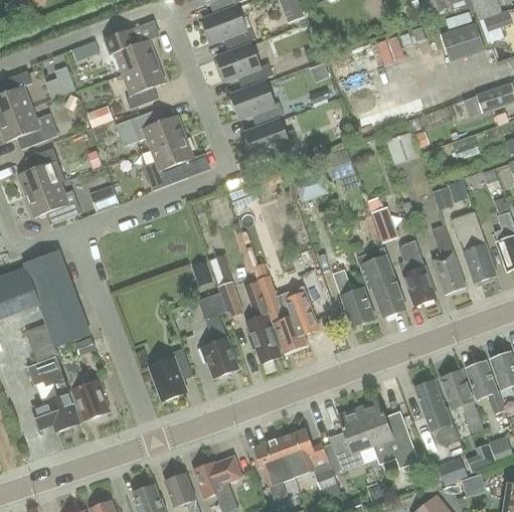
[(194,0),(196,4),(205,0),(207,0),(212,11),(240,0),(194,0)]
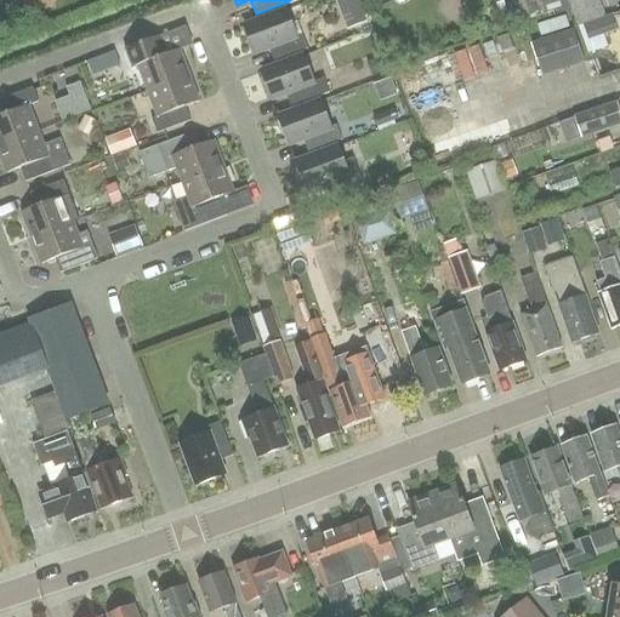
[(335,0),(345,24),(365,16),(359,0),(335,0)]
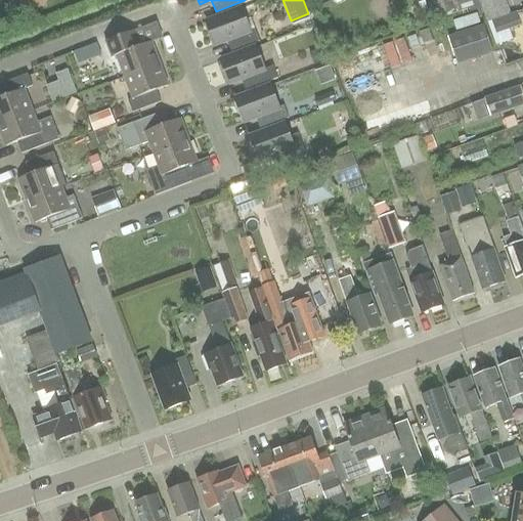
[(432,0),(437,16),(477,3),(475,0),(432,0)]
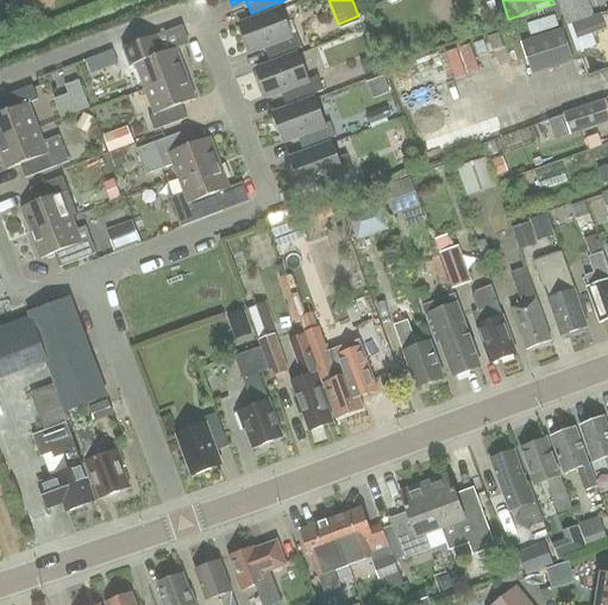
[(593,14),(587,0),(558,0),(568,23),(572,21),(593,14)]
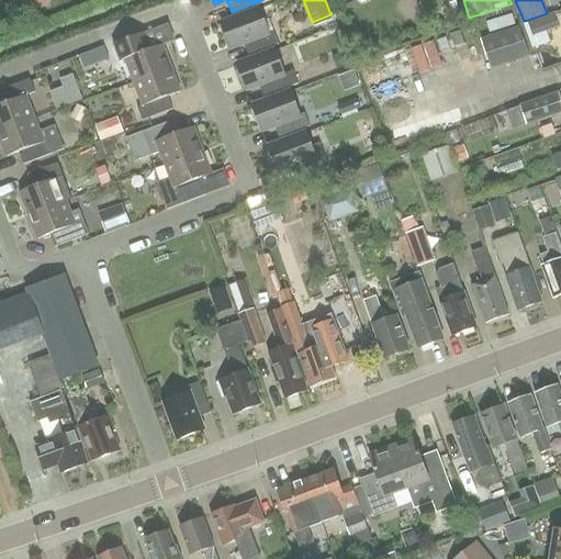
[(267,31),(258,7),(221,21),(229,45),(243,41),(247,53),(278,42),(272,29),(267,31)]
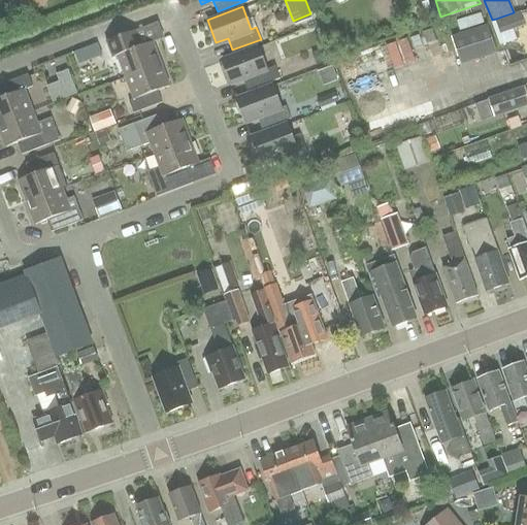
[(496,19),(499,28),(523,20),(519,10),(514,12),(496,19)]
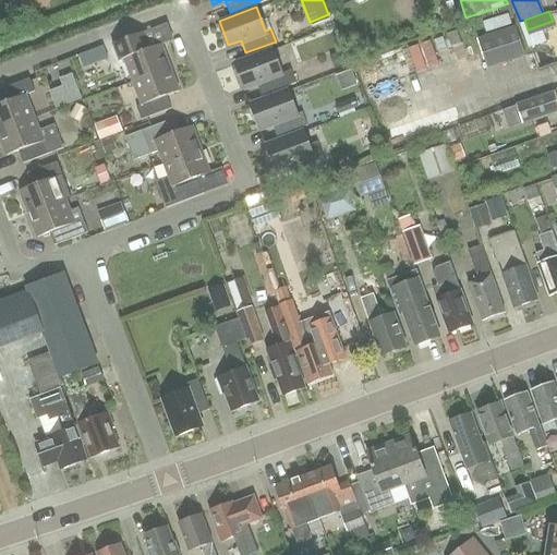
[(524,55),(515,23),(477,34),(487,65),(524,55)]
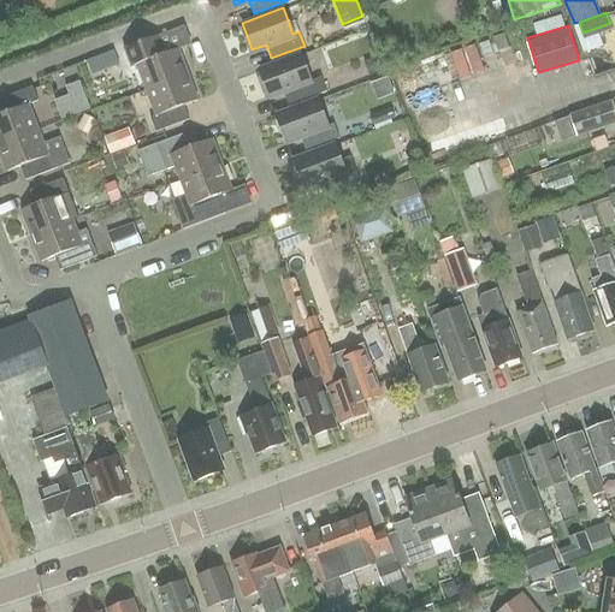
[(187,72),(177,46),(164,52),(158,37),(125,51),(130,65),(136,63),(146,88),(187,72)]
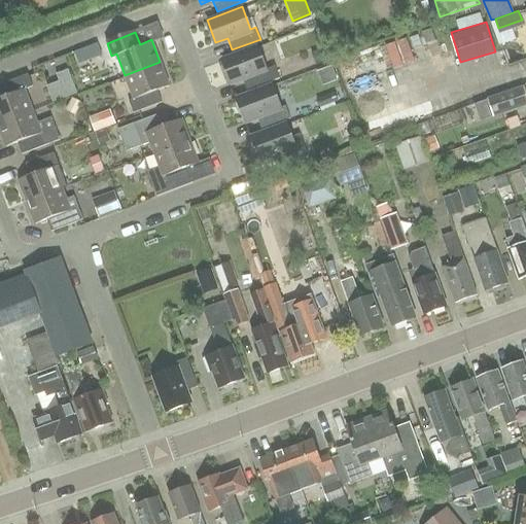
[(398,64),(419,56),(410,34),(389,41),(398,64)]
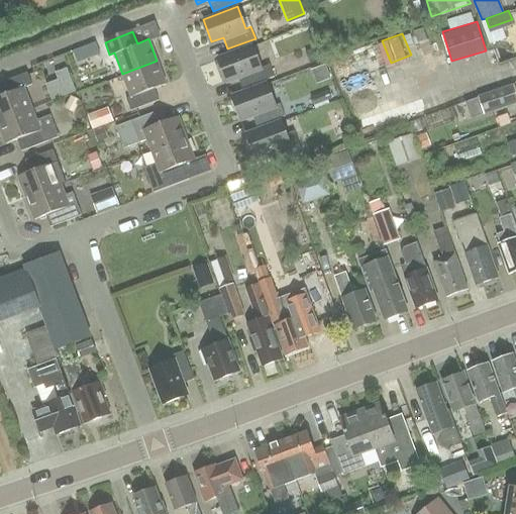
[(101,52),(97,39),(85,43),(90,57),(101,52)]
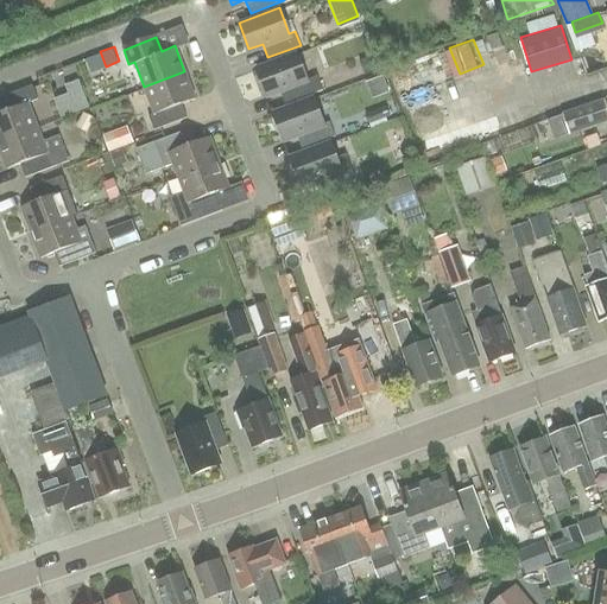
[(307,77),(297,52),(255,68),(266,94),(279,88),(284,102),(322,88),(316,74),(307,77)]
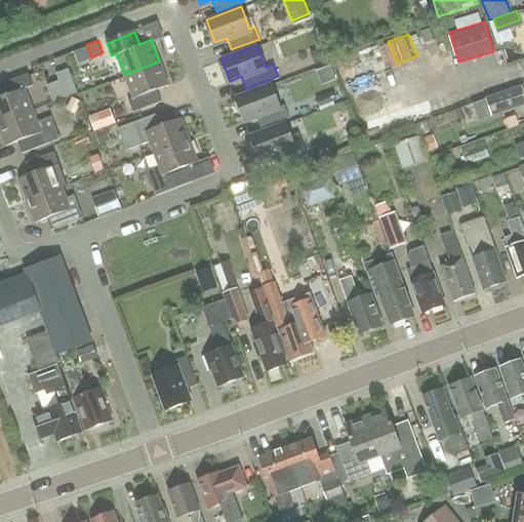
[(322,45),(311,49),(315,63),(327,58),(322,45)]
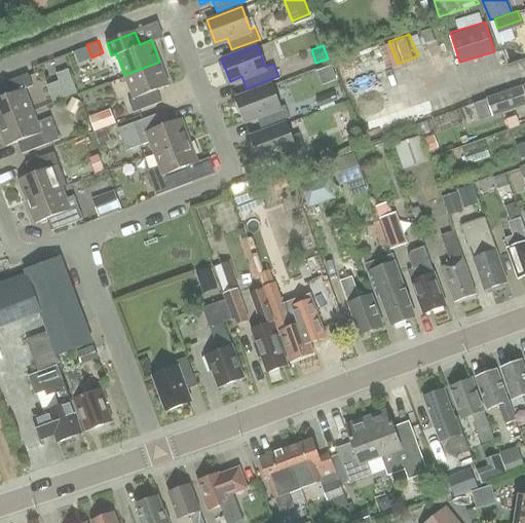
[(156,88),(167,83),(159,62),(124,75),(133,97),(127,99),(133,111),(161,100),(156,88)]
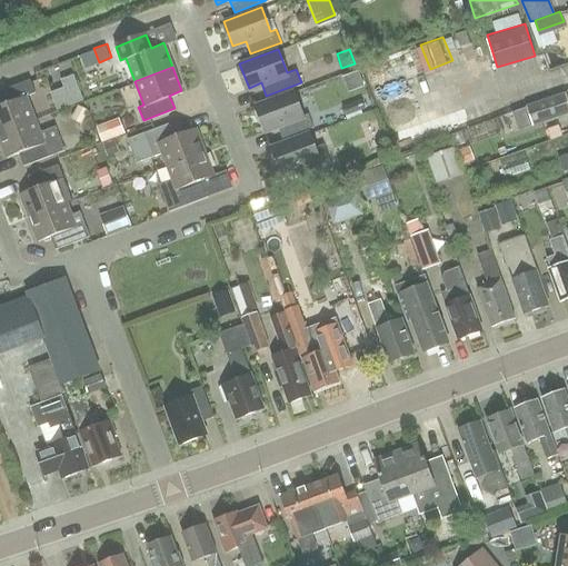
[(60,78),(70,103),(82,99),(72,73),(60,78)]
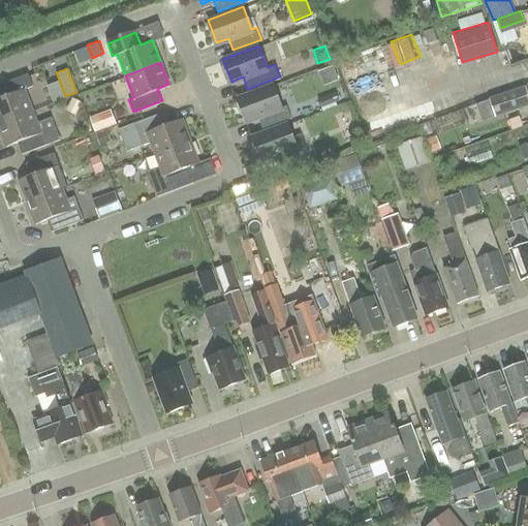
[(24,88),(32,85),(27,72),(0,83),(0,96),(0,122),(32,110),(24,88)]
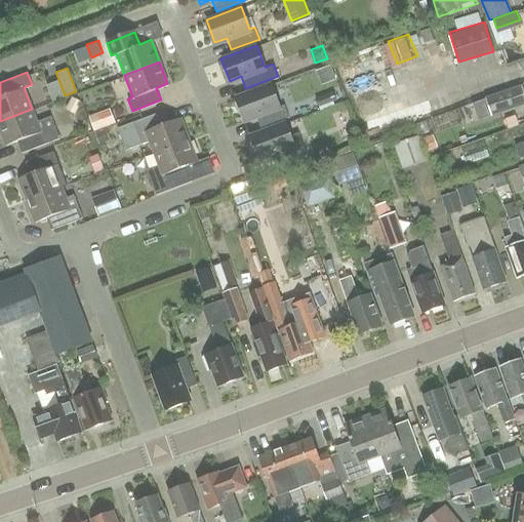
[(279,106),(271,83),(235,96),(244,119),(255,115),(260,126),(288,116),(284,104),(279,106)]
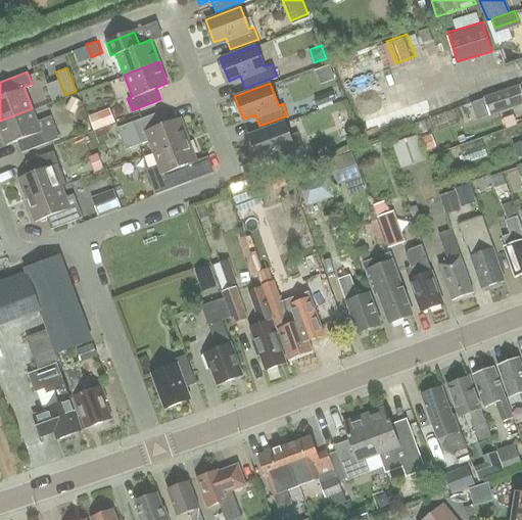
[(489,113),(521,101),(521,94),(519,84),(483,96),(489,113)]
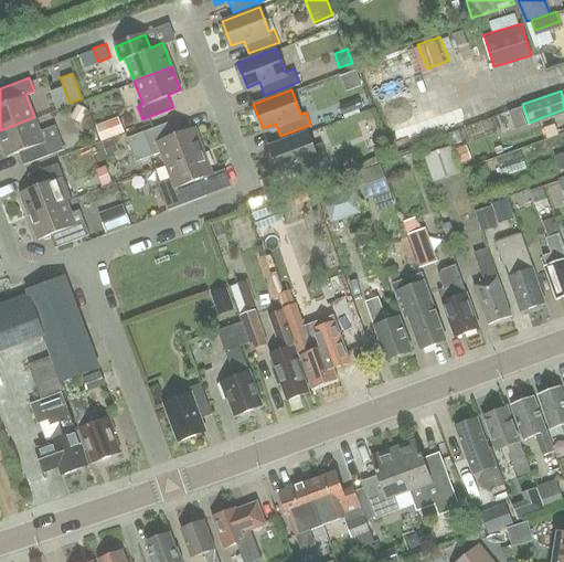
[(339,102),(344,115),(360,109),(354,96),(339,102)]
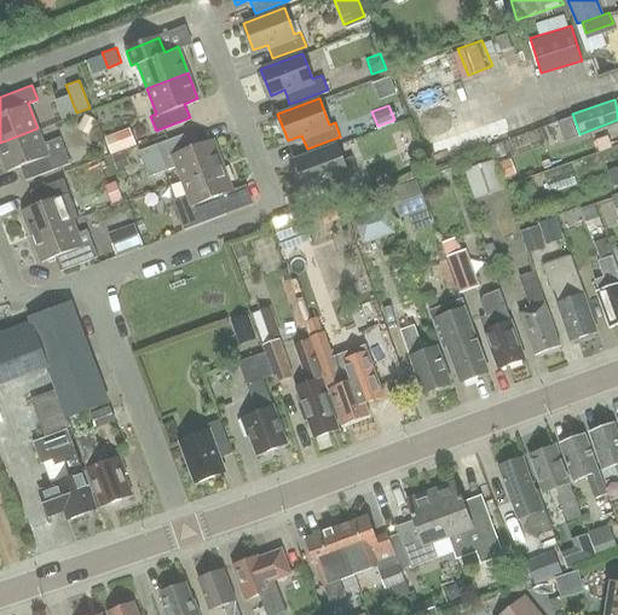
[(82,111),(76,123),(87,129),(93,117),(82,111)]
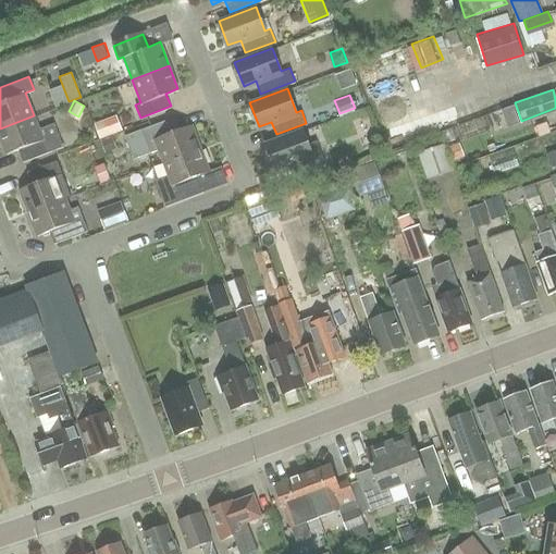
[(53,121),(38,127),(34,115),(0,128),(0,139),(5,152),(17,148),(23,161),(63,146),(53,121)]
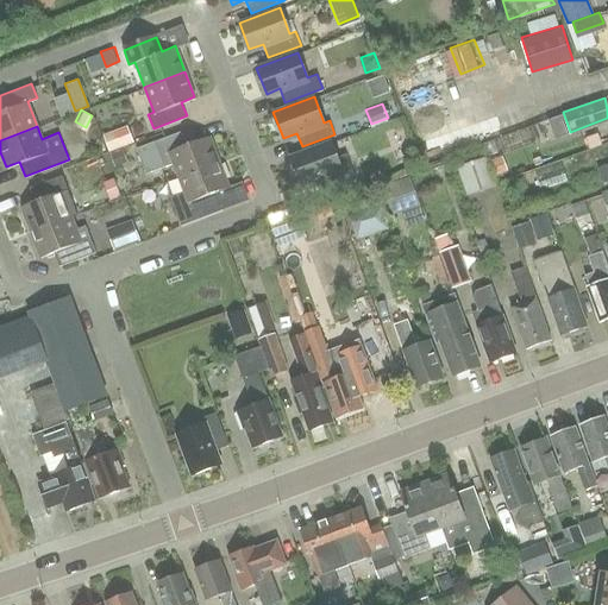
[(108,150),(131,142),(125,126),(104,134),(108,150)]
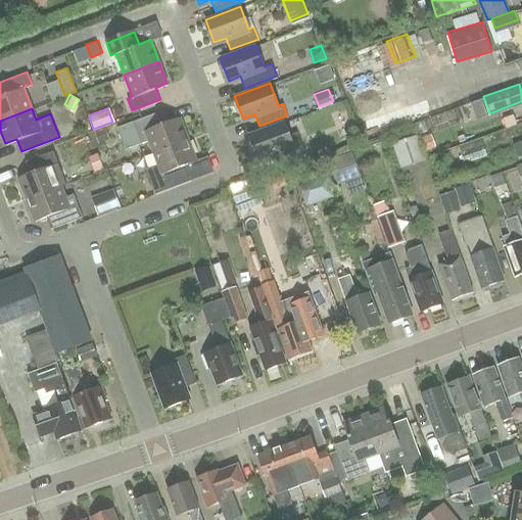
[(188,138),(180,115),(168,121),(163,108),(116,126),(125,148),(148,139),(152,151),(188,138)]
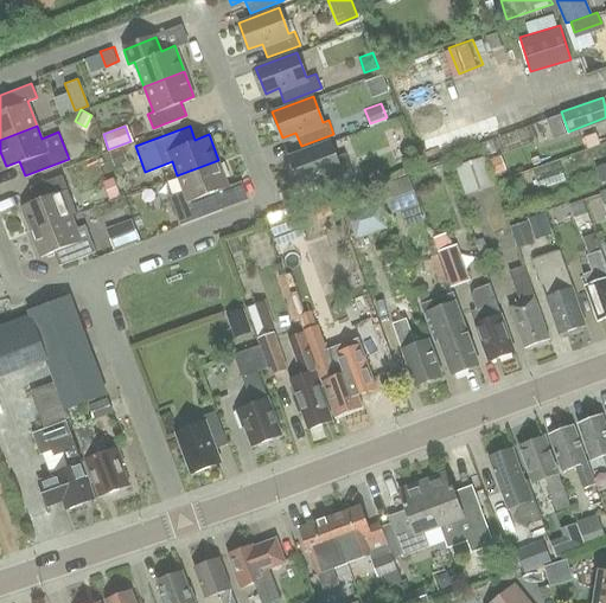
[(586,146),(598,141),(594,129),(582,134),(586,146)]
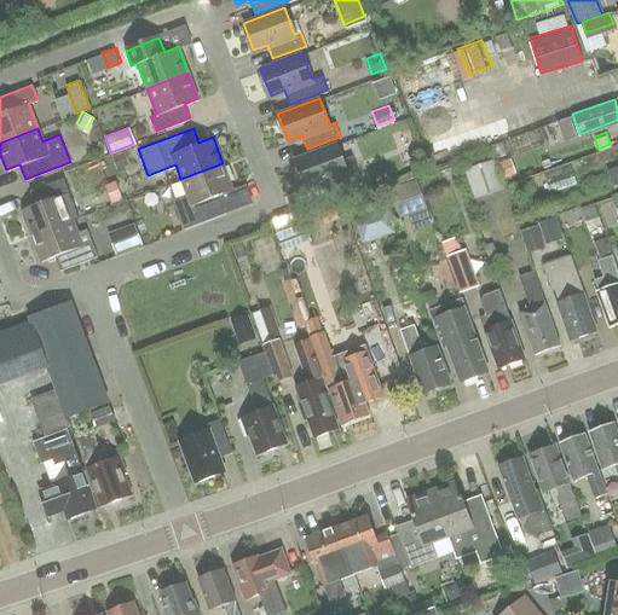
[(342,158),(336,144),(295,160),(305,186),(318,180),(324,195),(362,180),(352,155),(342,158)]
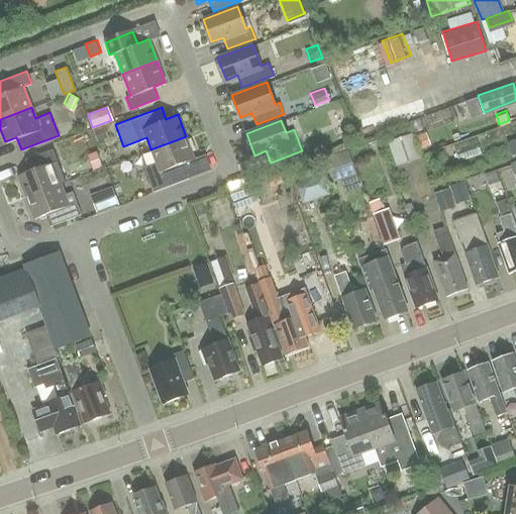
[(96,138),(105,135),(102,125),(92,129),(96,138)]
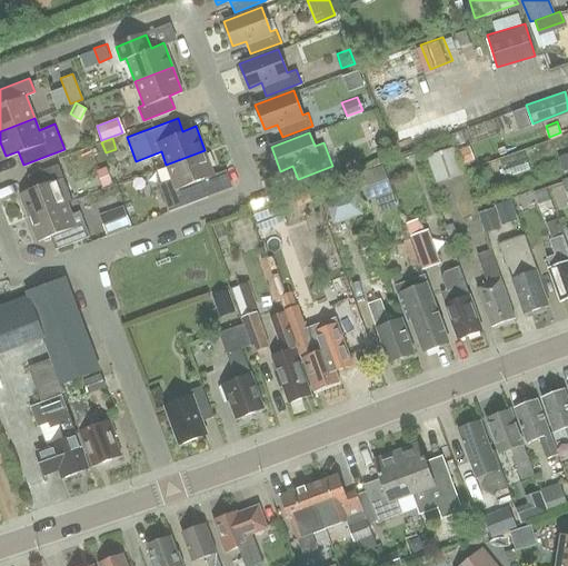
[(462,172),(454,145),(427,154),(436,181),(462,172)]
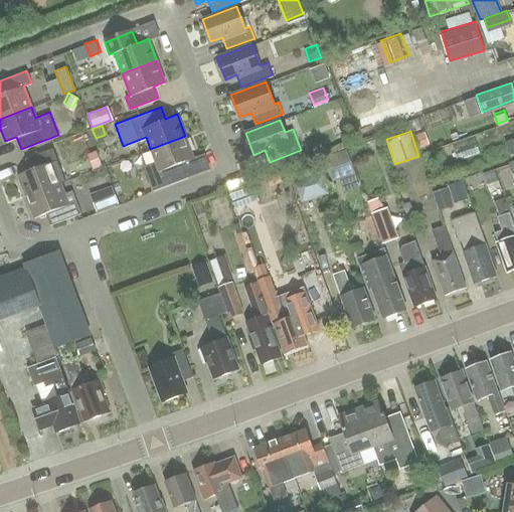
[(417,147),(426,144),(422,131),(413,134),(417,147)]
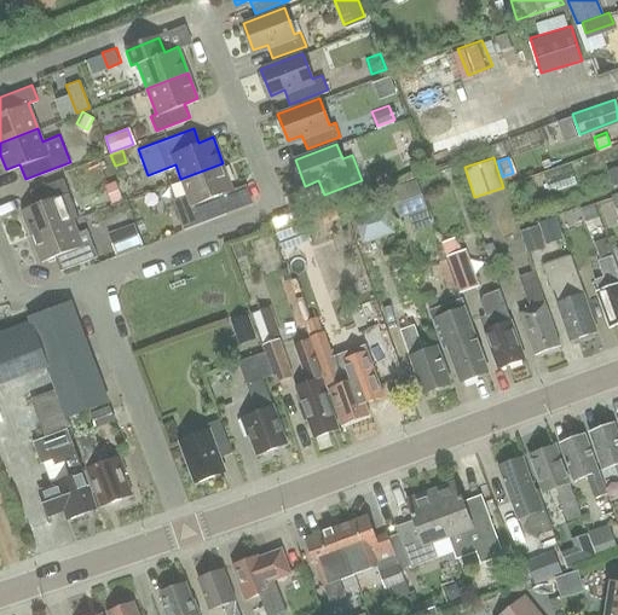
[(109,161),(102,158),(98,170),(105,173),(109,161)]
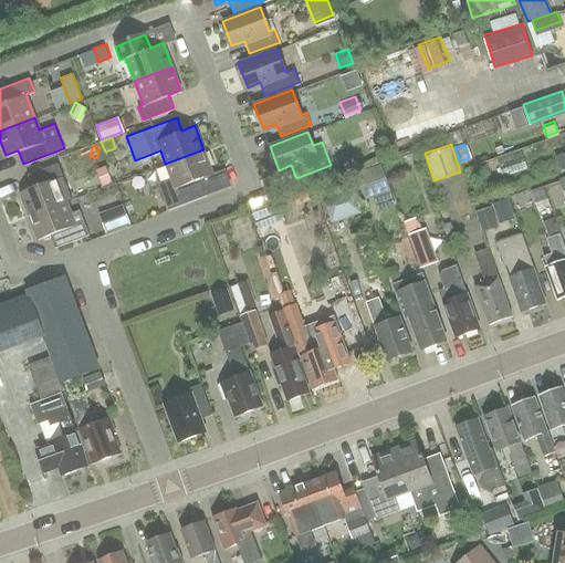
[(200,178),(212,173),(203,149),(165,164),(170,177),(157,181),(168,209),(206,195),(200,178)]
